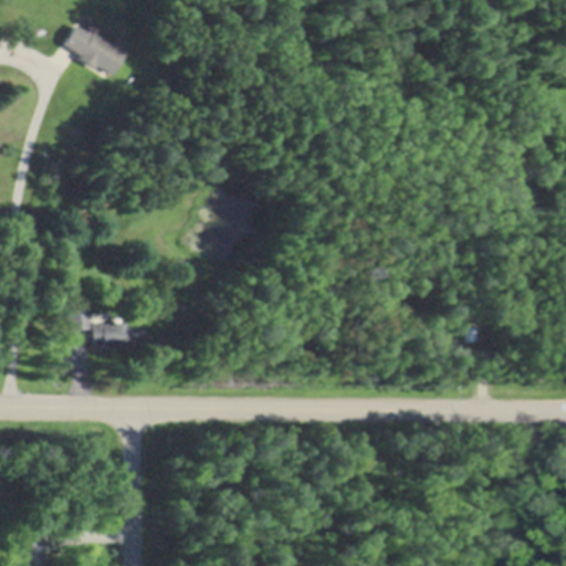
[(100,21),(94,29),(112,41),(115,34),(126,42),(107,71),(93,61),(92,64),(75,54),(77,51),(62,41),(74,21),(84,28),(91,17),(100,21)]
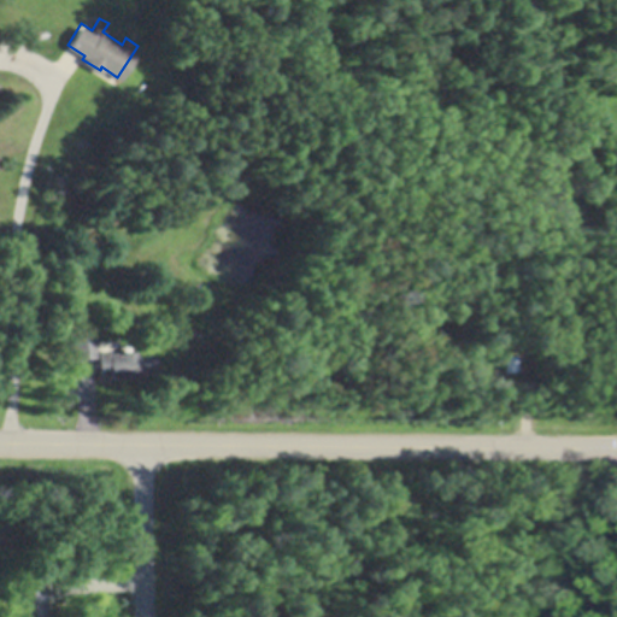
[(97,357),(74,359),(71,339),(93,335),(97,357)]
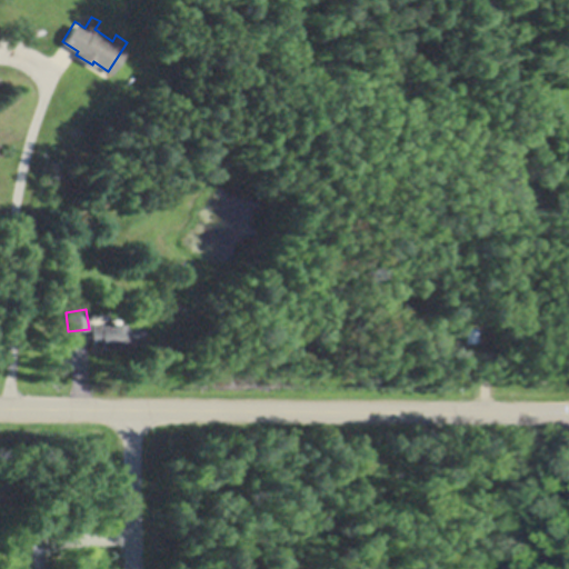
[(136,321),(139,342),(102,347),(102,345),(92,346),(90,325),(99,323),(99,326),(136,321)]
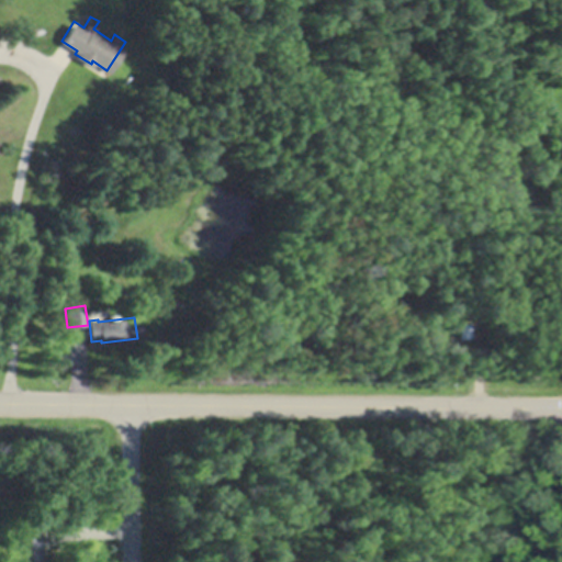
[(469,321),(469,336),(458,336),(458,321),(469,321)]
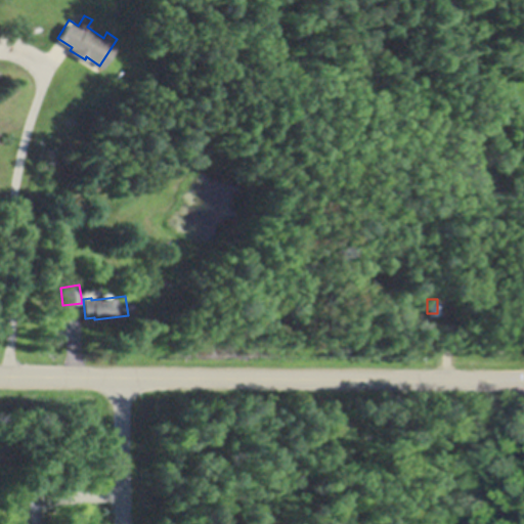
[(33,523),(11,523),(10,497),(33,496),(33,523)]
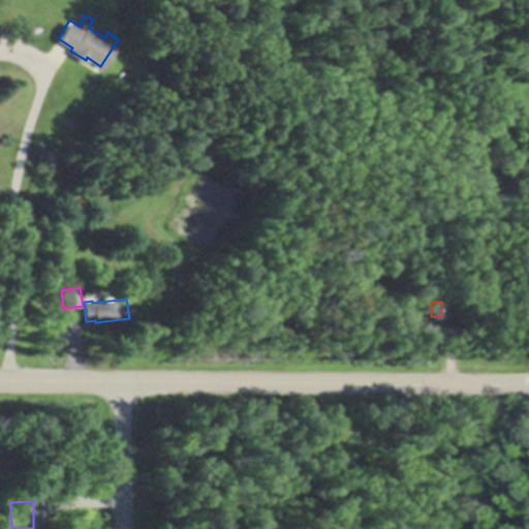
All buildings are outlined.
